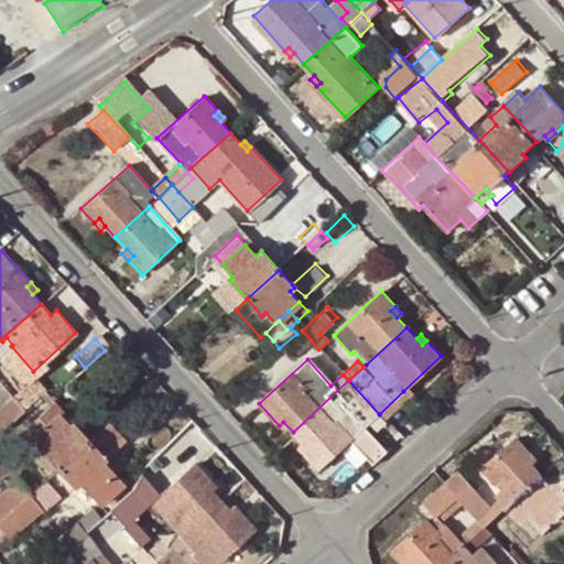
[(33,373),(11,392),(23,407),(44,389),(33,373)]
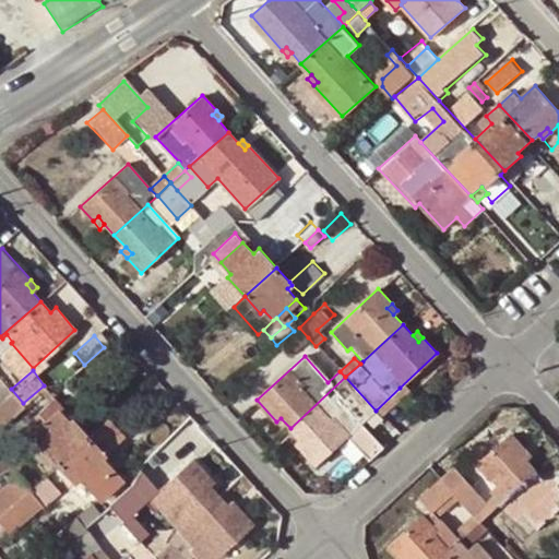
[(345,377),(290,428),(301,439),(307,447),(302,450),(316,466),(376,411),(345,377)]
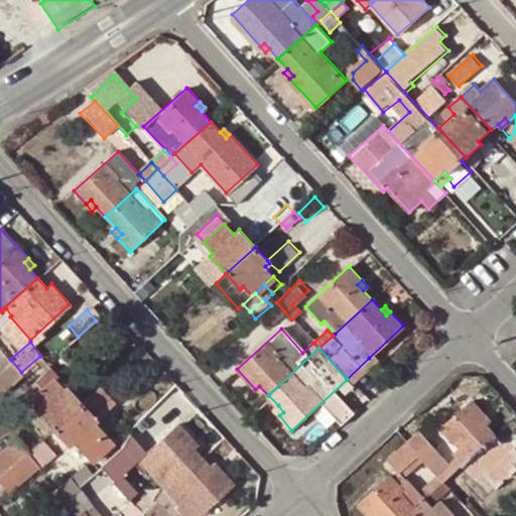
[(369,358),(347,379),(352,384),(374,364),(369,358)]
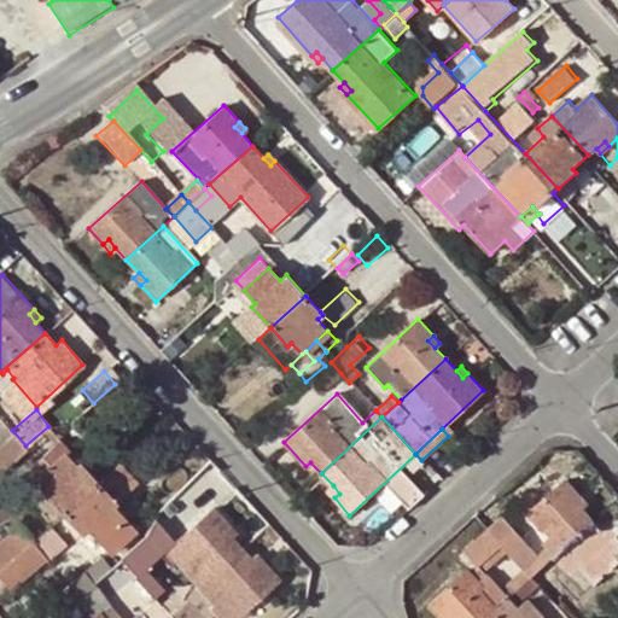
[(25,445),(12,430),(0,439),(0,461),(5,467),(29,449),(25,445)]
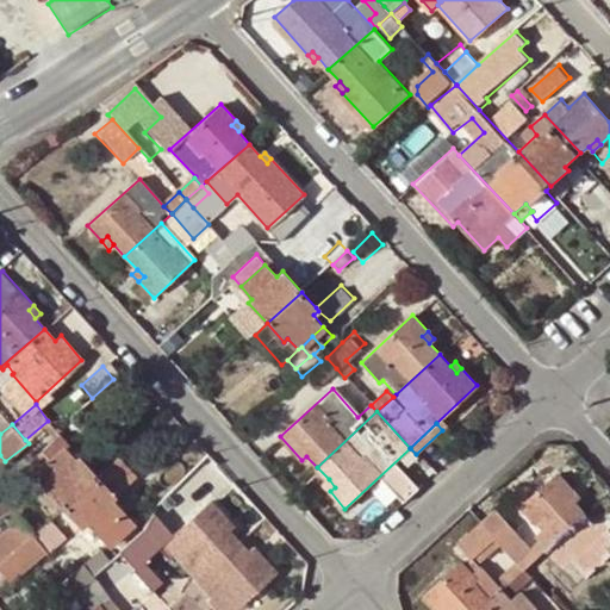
[(25,465),(64,509),(66,508),(99,478),(79,456),(75,459),(56,436),(25,465)]
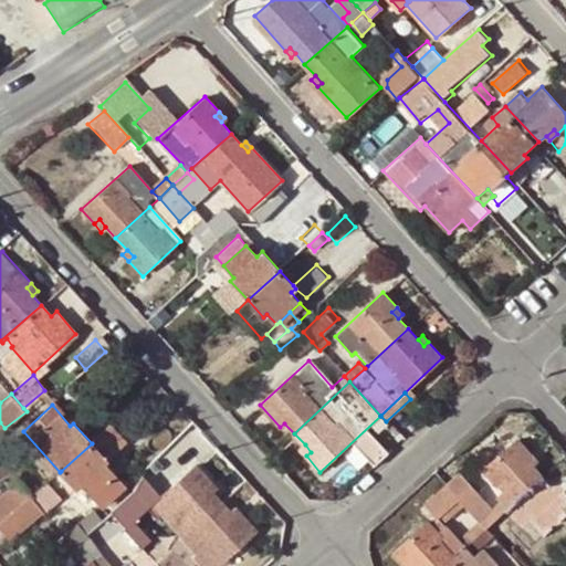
[(123,448),(106,430),(92,443),(61,471),(60,472),(75,490),(82,484),(101,505),(122,486),(113,477),(116,474),(105,462),(123,448)]
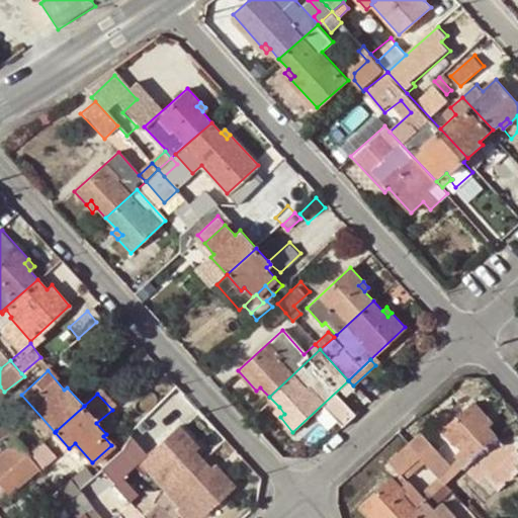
[(440,477),(447,485),(458,475),(465,468),(500,438),(489,427),(482,419),(486,416),(473,403),(443,431),(456,444),(449,450),(456,458),(450,464),(432,445),(441,437),(430,425),(410,444),(420,455),(440,477)]
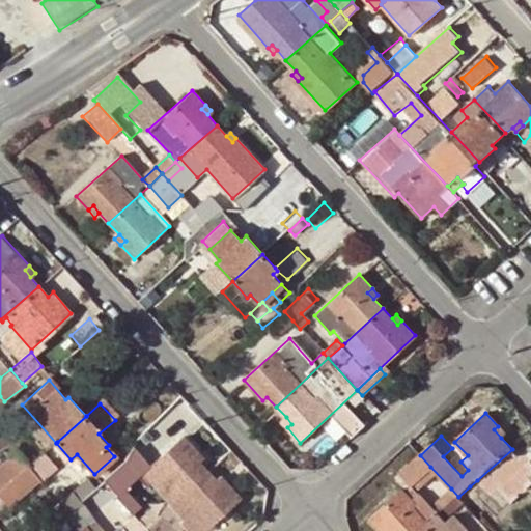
[(291,424),(286,417),(281,421),(287,427),(291,424)]
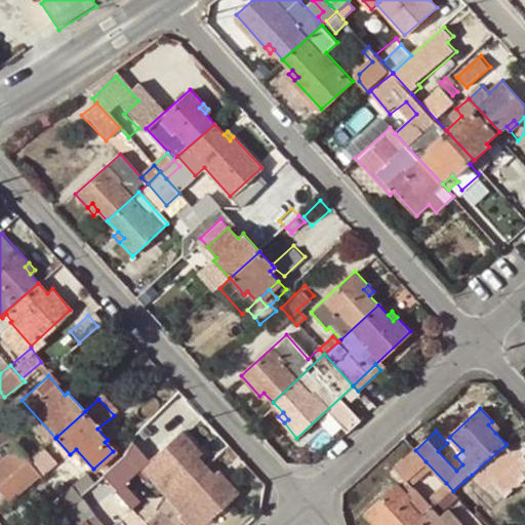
[(488,425),(495,433),(499,429),(492,421),(488,425)]
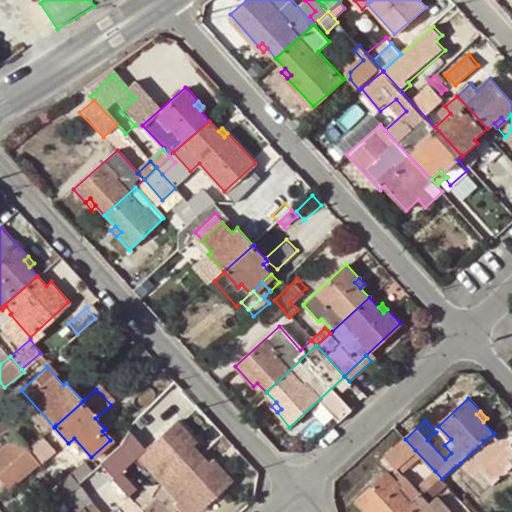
[(140,454),(167,485),(201,455),(192,446),(196,441),(177,420),(140,454)]
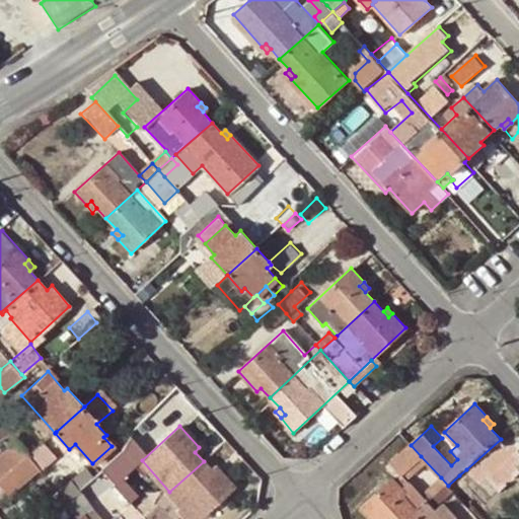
[(0,457),(0,469),(6,476),(36,449),(25,437),(0,457)]
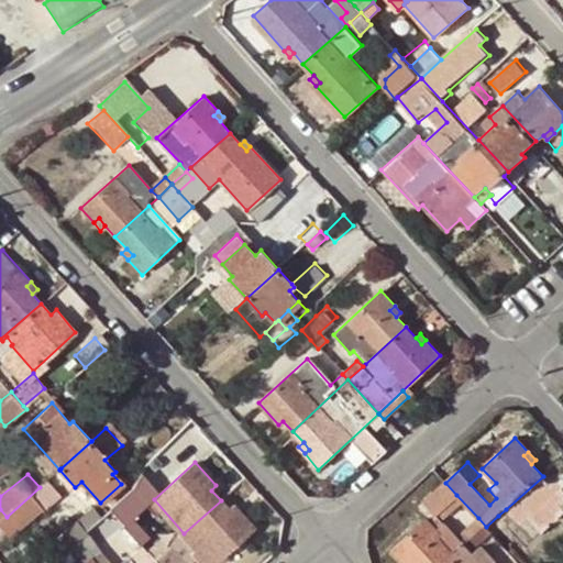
[(40,487),(7,517),(20,532),(53,503),(55,505),(68,493),(53,475),(40,487)]
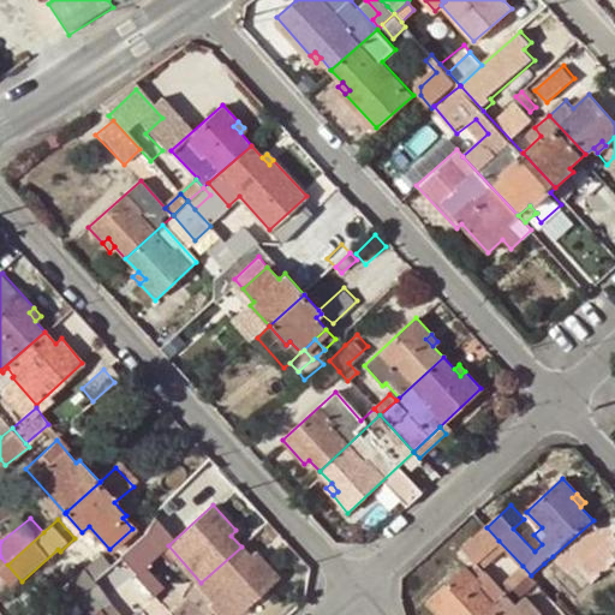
[(601,530),(593,520),(553,556),(567,573),(577,565),(591,583),(614,561),(614,533),(614,535),(609,538),(601,530)]
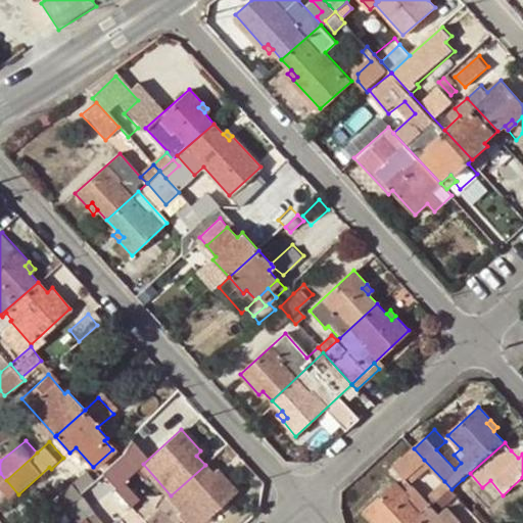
[(103,471),(104,473),(112,482),(139,460),(126,445),(123,453),(103,471)]
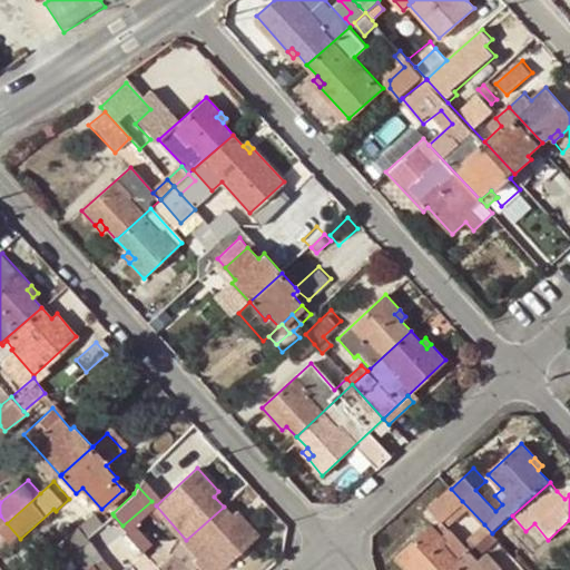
[(562,485),(557,491),(564,499),(569,495),(562,485)]
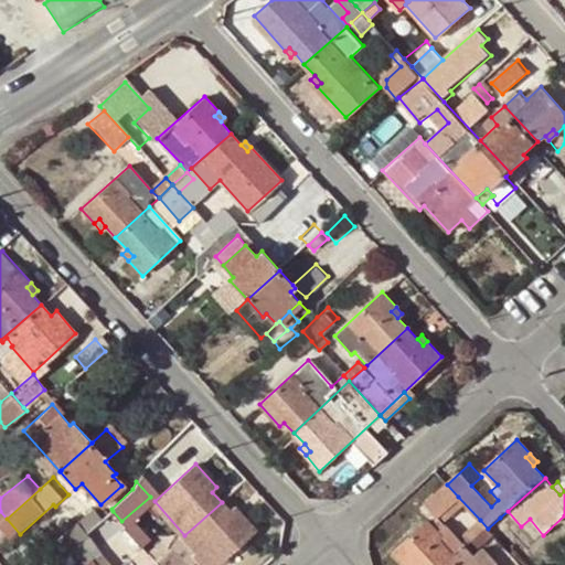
[(437,514),(458,497),(447,484),(426,503),(437,514)]
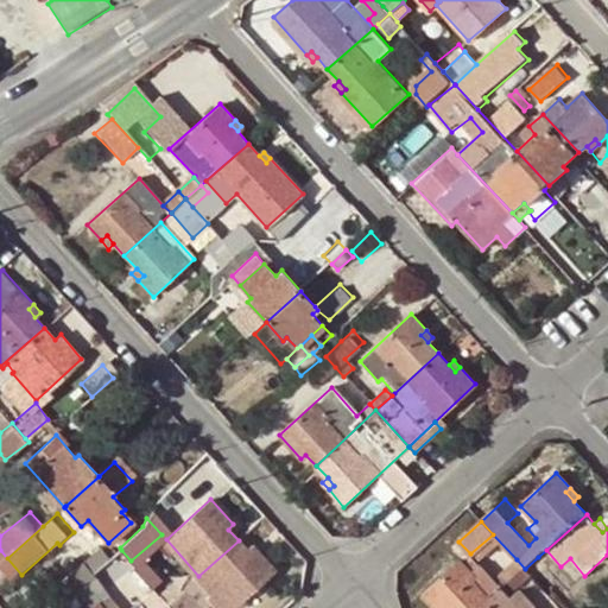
[(182,591),(168,603),(171,607),(209,607),(213,606),(215,607),(233,607),(274,570),(260,553),(254,559),(247,551),(239,540),(198,576),(182,591)]
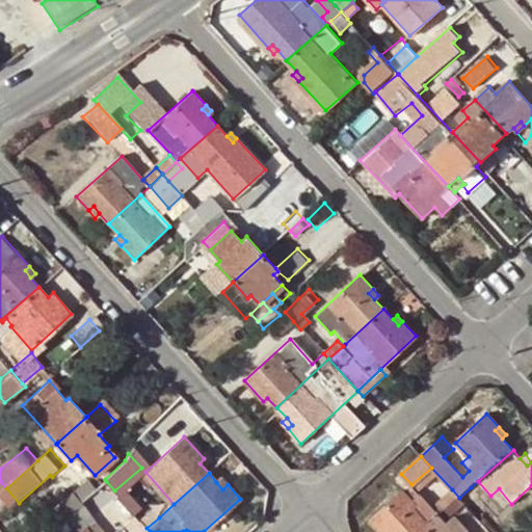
[(221,477),(216,482),(222,489),(228,484),(221,477)]
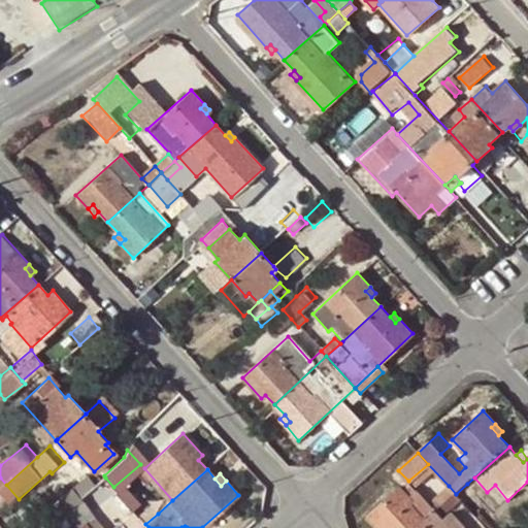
[(113,487),(105,477),(92,489),(83,479),(41,514),(54,527),(60,521),(77,504),(88,516),(100,505),(112,518),(114,518),(122,510),(129,504),(113,487)]
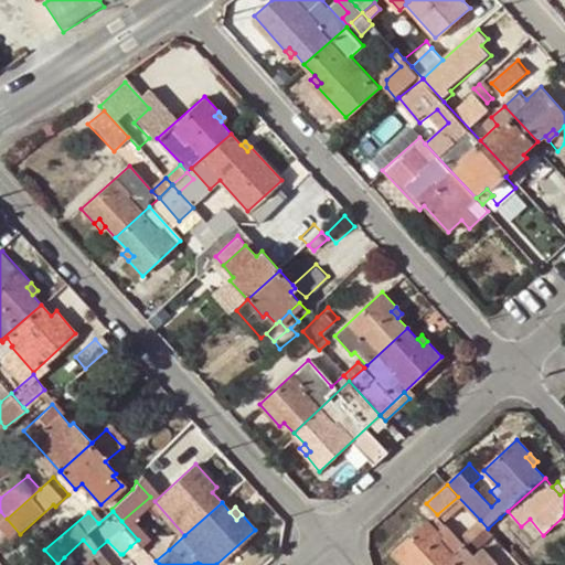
[(438,530),(446,524),(437,514),(430,521),(438,530)]
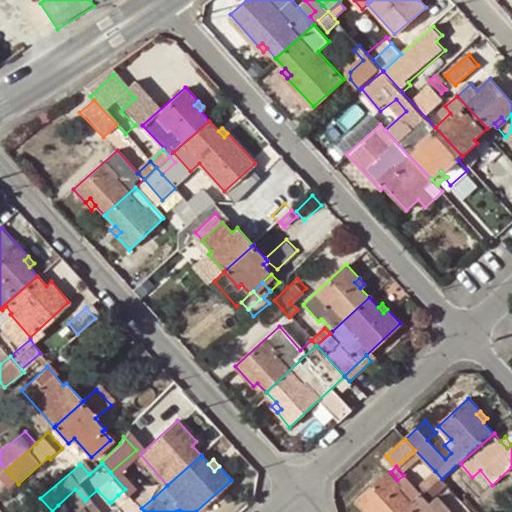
[(453,469),(442,479),(446,483),(457,473),(453,469)]
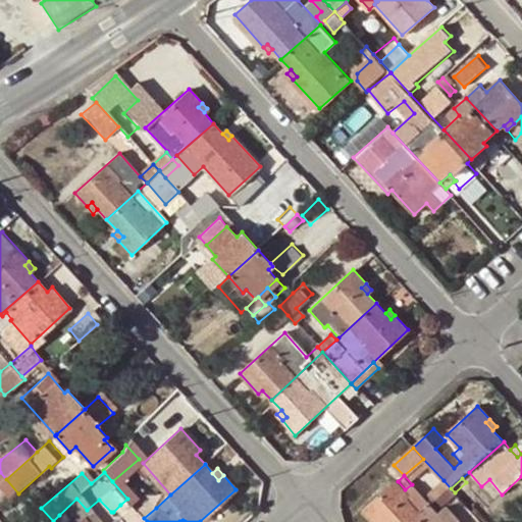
[(384,521),(412,521),(431,505),(412,484),(405,489),(398,481),(396,479),(364,509),(375,521),(376,521),(381,518),(384,521)]
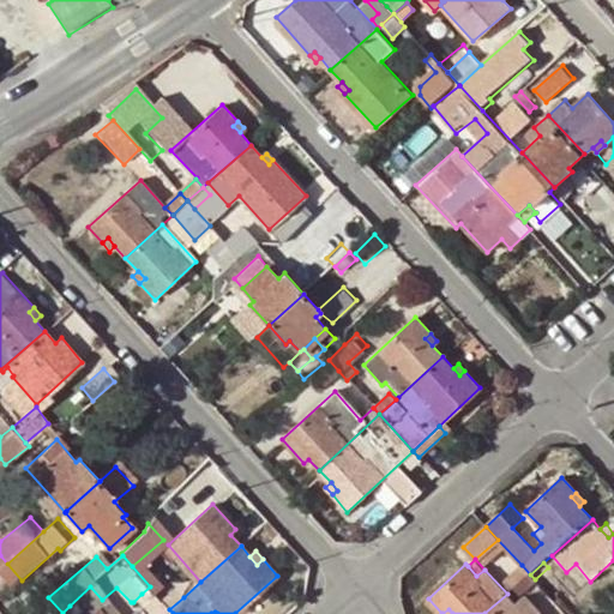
[(506,578),(515,588),(530,575),(522,565),(506,578)]
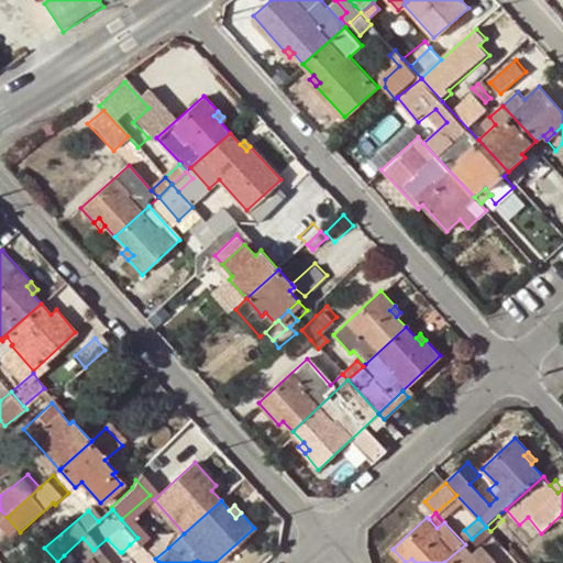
[(486,527),(472,539),(477,543),(490,531),(486,527)]
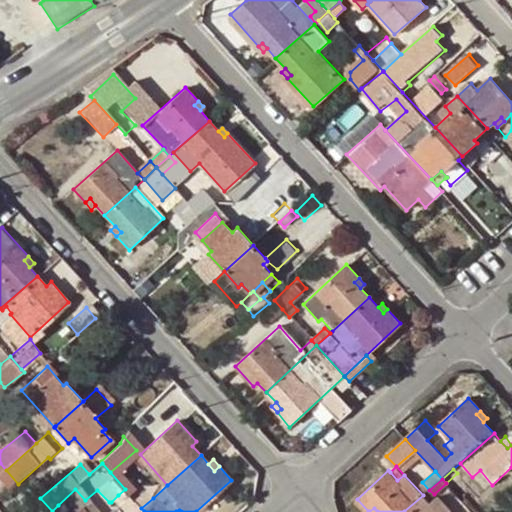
[(75,489),(58,505),(63,511),(75,511),(84,505),(87,502),(85,500),(75,489)]
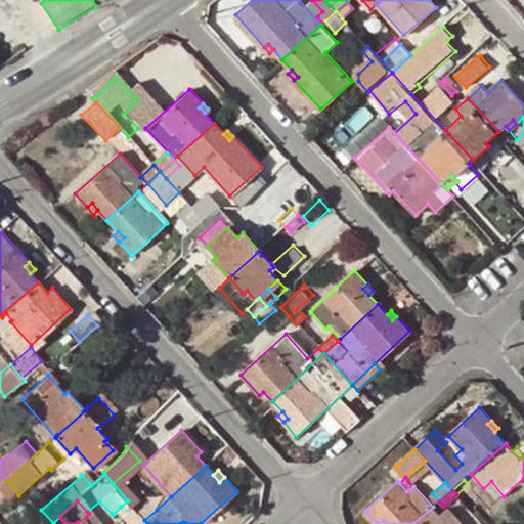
[(138,513),(144,520),(157,510),(148,503),(138,513)]
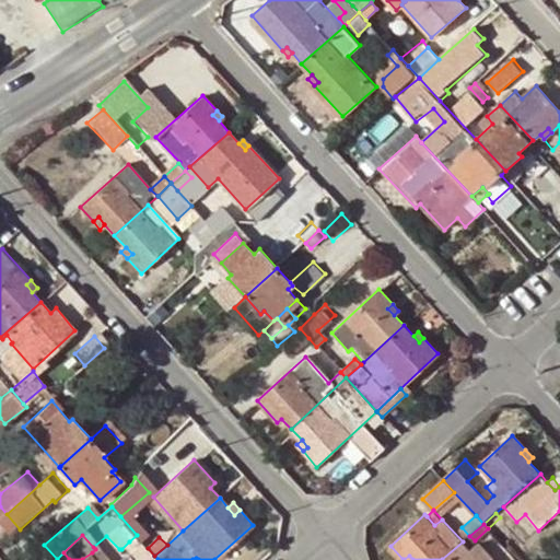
[(463,541),(442,559),(497,559),(480,540),(470,550),(463,541)]
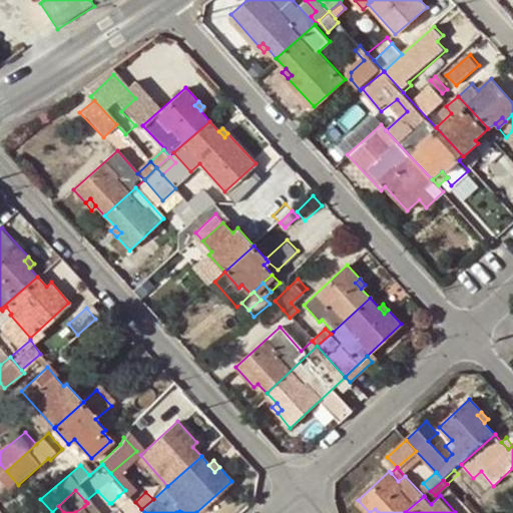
[(122,512),(123,512),(129,507),(118,496),(111,503),(119,512),(122,512)]
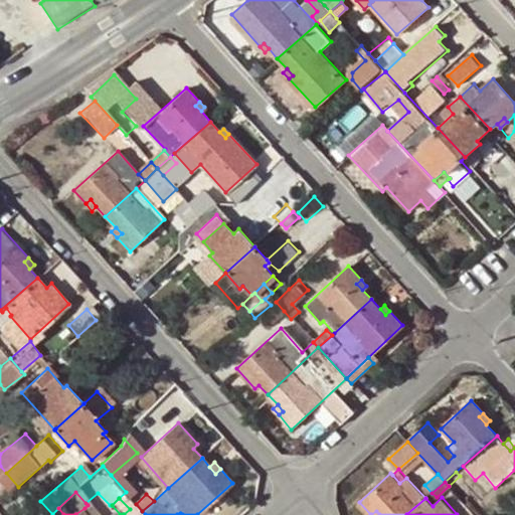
[(137,514),(142,511),(136,504),(130,509),(124,514),(123,514),(137,514)]
